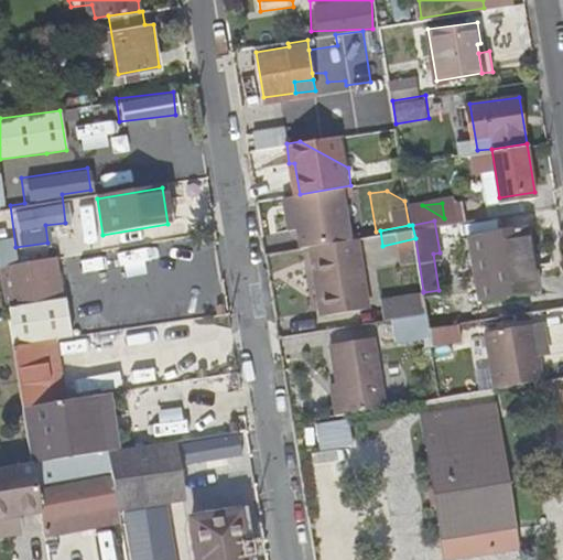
[(519,235),(523,265),(550,280),(542,232),(519,235)]
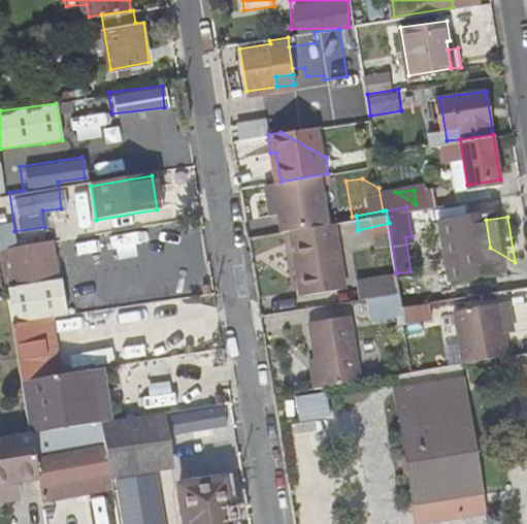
[(8,220),(0,222),(0,241),(13,238),(8,220)]
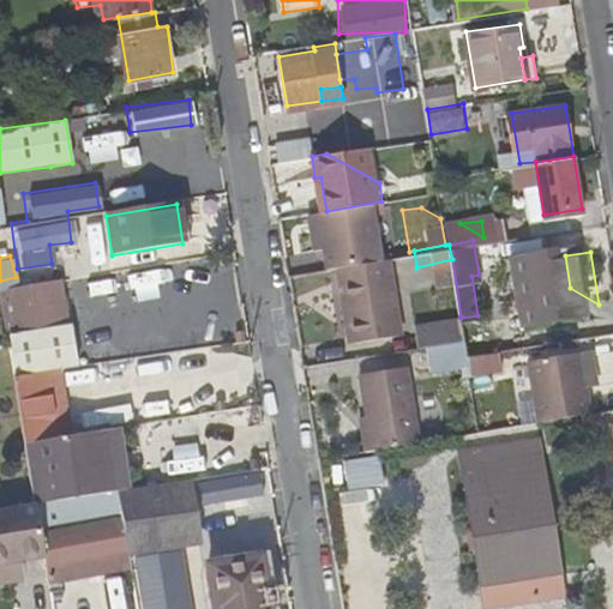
[(389,258),(336,267),(348,343),(401,335),(389,258)]
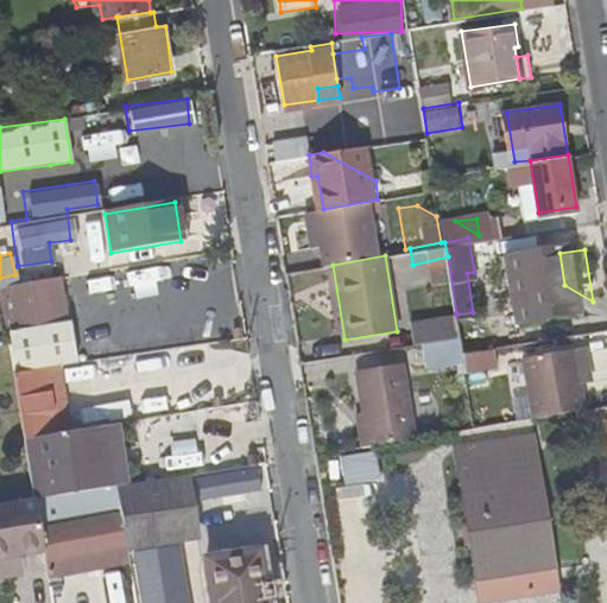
[(580,308),(580,302),(507,258),(516,317),(580,308)]
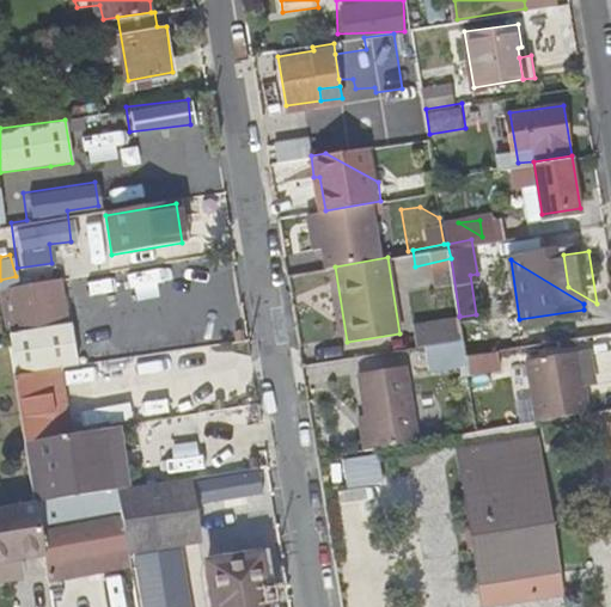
[(322,265),(286,273),(289,290),(325,284),(322,265)]
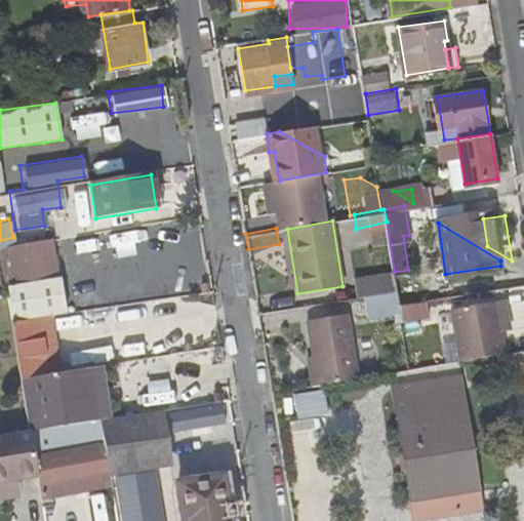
[(58,280),(51,242),(42,243),(47,283),(58,280)]
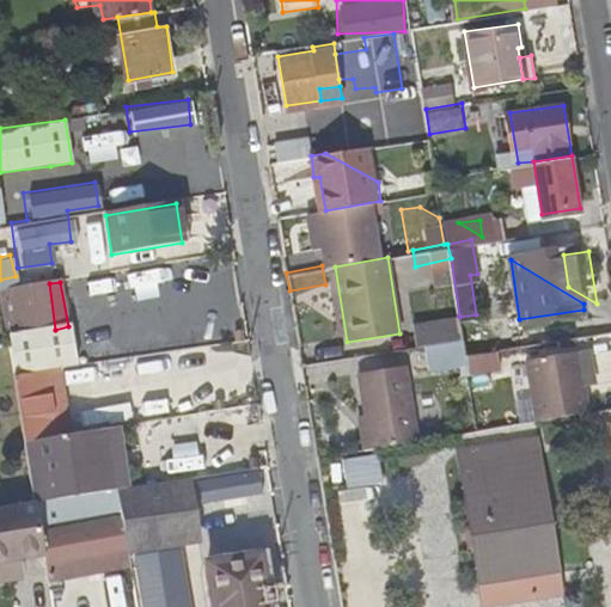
[(55,330),(49,283),(0,292),(7,337),(55,330)]
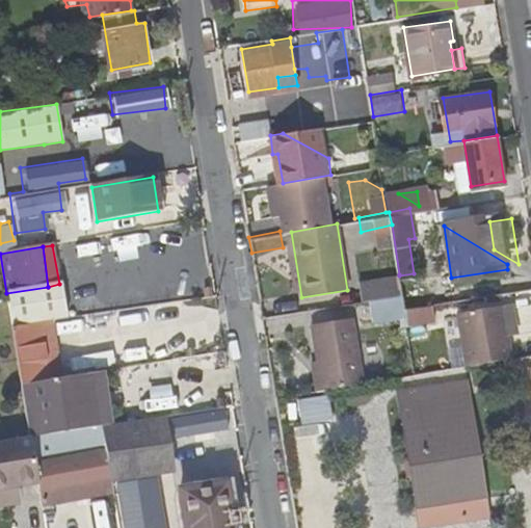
[(371,298),(401,292),(399,275),(399,274),(362,281),(364,299),(371,298)]
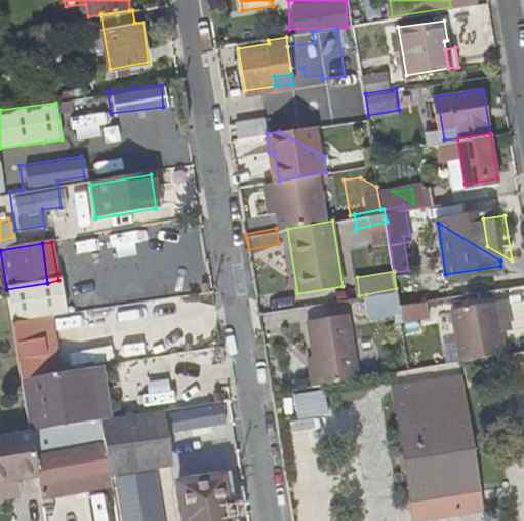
[(399,306),(396,288),(366,294),(369,314),(399,309),(399,306)]
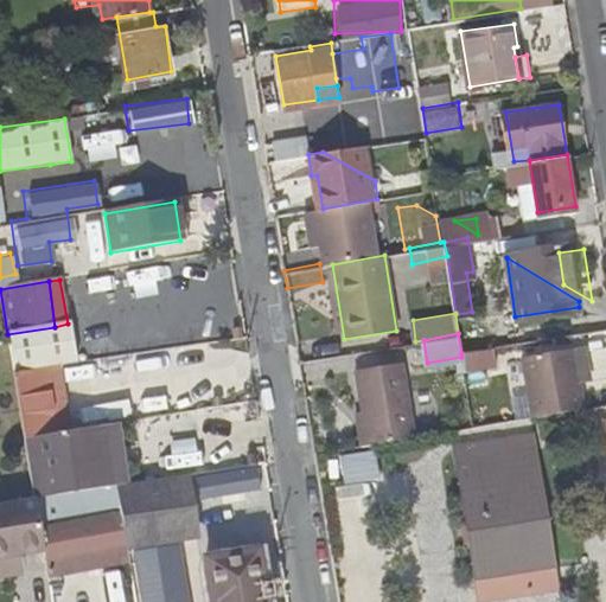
[(491,347),(461,353),(461,357),(464,370),(493,365),(491,347)]
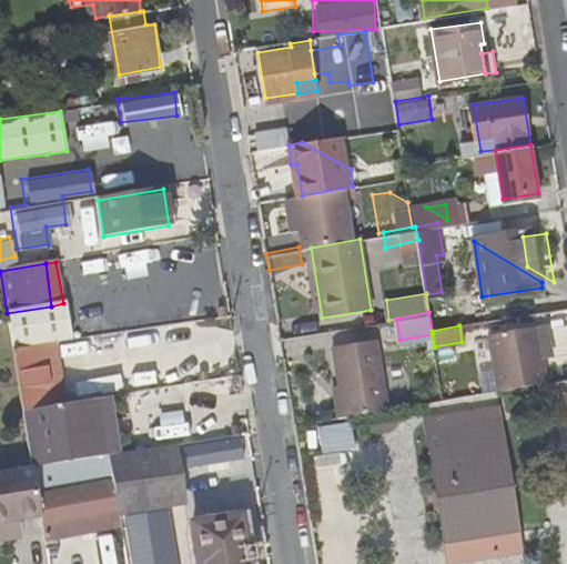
[(526,384),(544,381),(535,325),(488,334),(497,389),(526,384)]
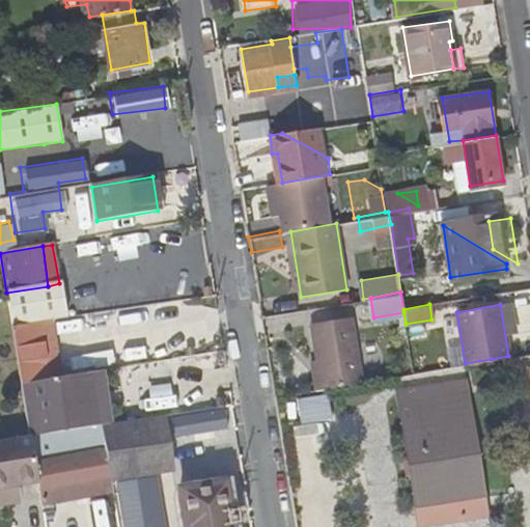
[(316,389),(363,380),(352,314),(311,323),(317,359),(318,368),(313,369),(316,389)]
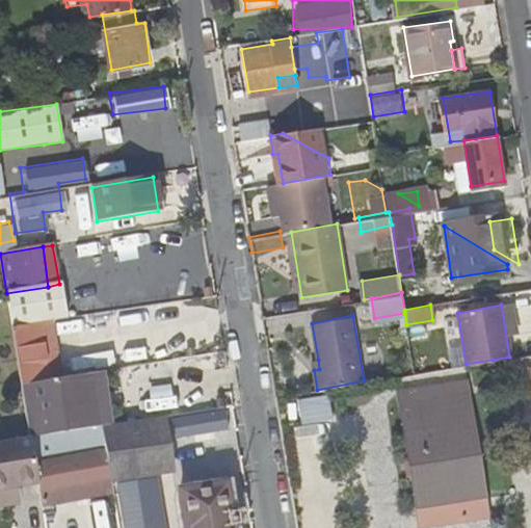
[(50,385),(40,324),(12,328),(22,390),(50,385)]
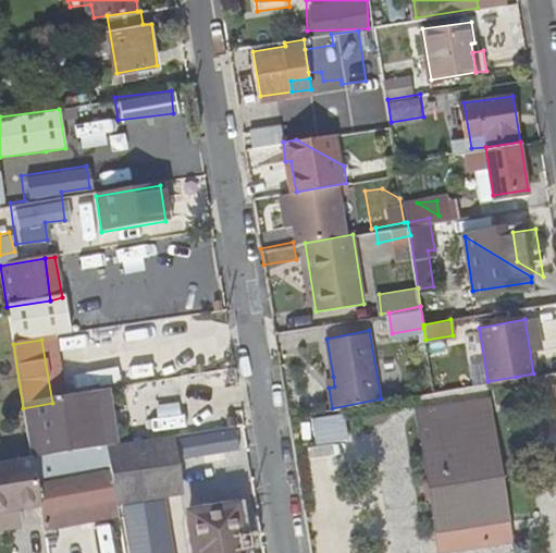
[(115,446),(106,393),(93,395),(101,449),(111,446),(115,446)]
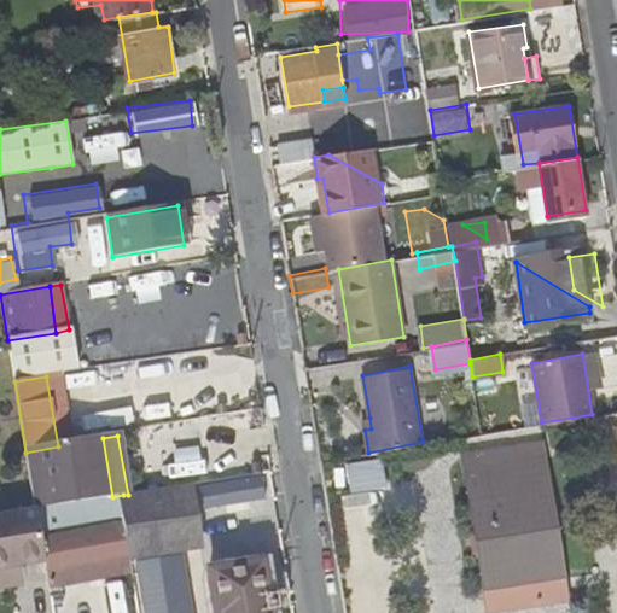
[(103,438),(62,447),(70,503),(112,497),(103,438)]
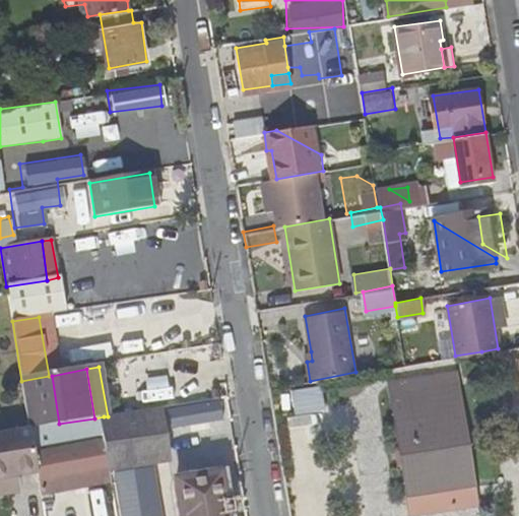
[(458,369),(388,381),(409,512),(480,502),(458,369)]
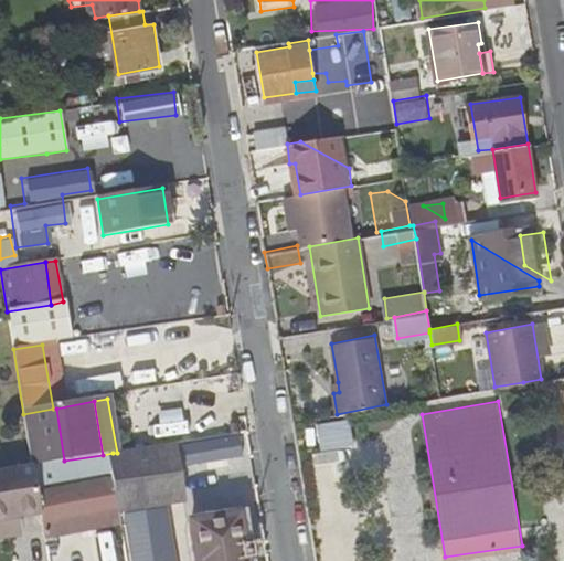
[(315,446),(349,445),(348,419),(314,421),(315,446)]
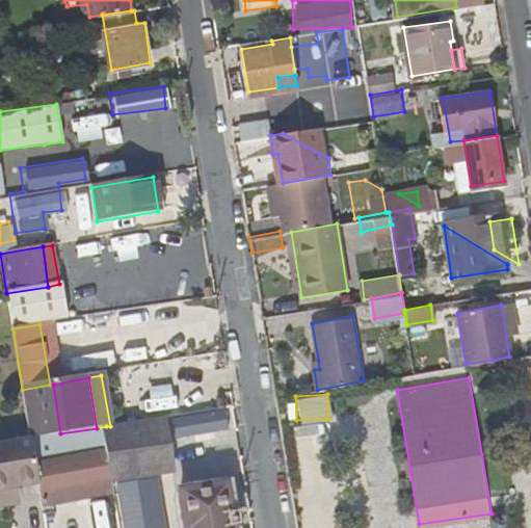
[(173,416),(110,426),(106,426),(109,446),(110,453),(115,479),(115,480),(182,471),(173,416)]
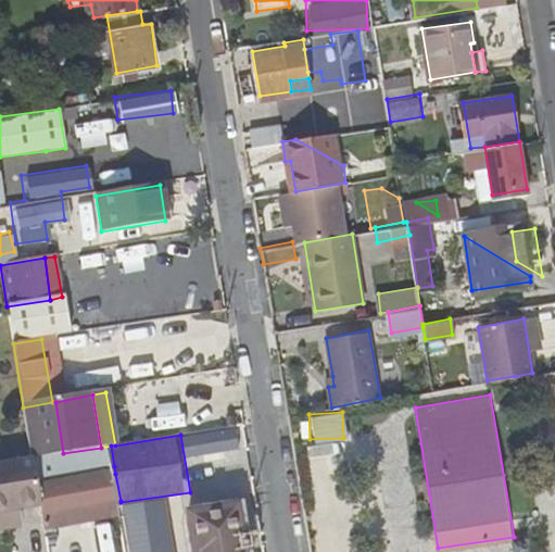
[(101,448),(63,453),(35,458),(38,479),(114,466),(111,446),(101,448)]
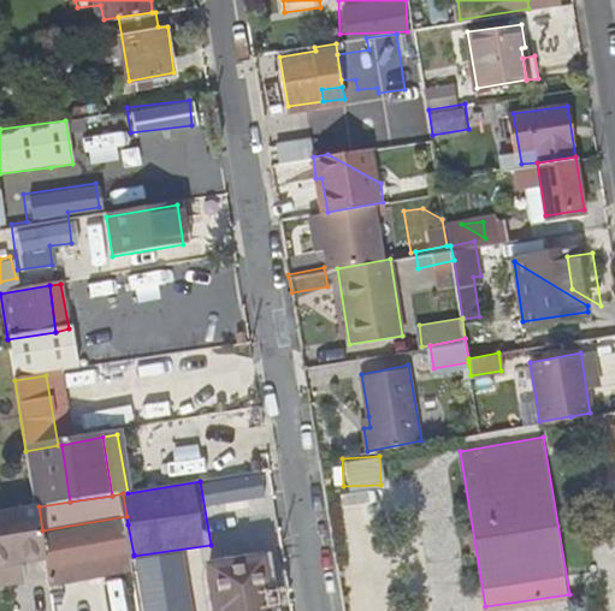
[(128,525),(55,537),(60,567),(134,555),(128,525)]
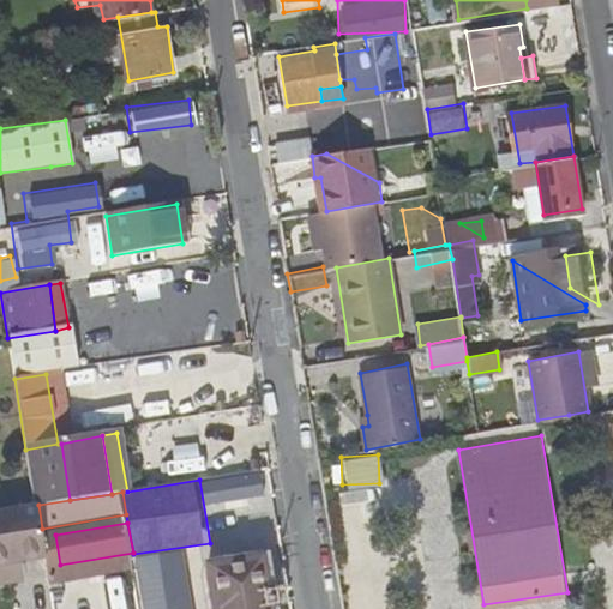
[(137,571),(133,554),(133,553),(60,565),(55,535),(44,537),(53,584),(137,571)]
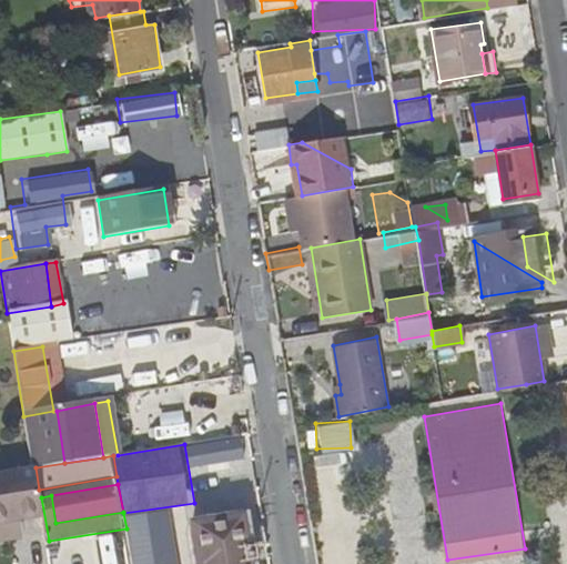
[(195,515),(203,563),(254,563),(245,507),(195,515)]
